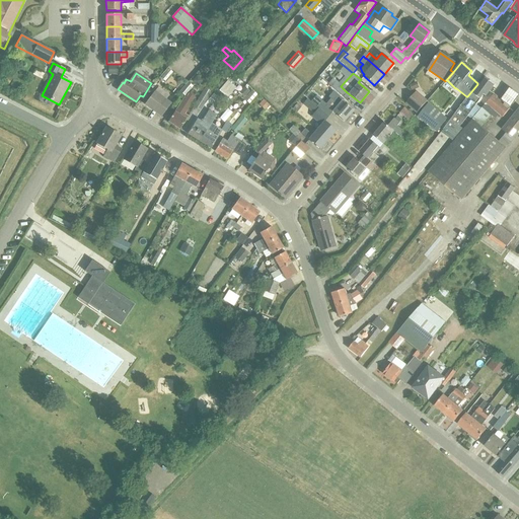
[(465,99),(474,106),(484,94),(486,95),(494,85),(485,78),(473,93),(471,92),(467,97),(465,99)]
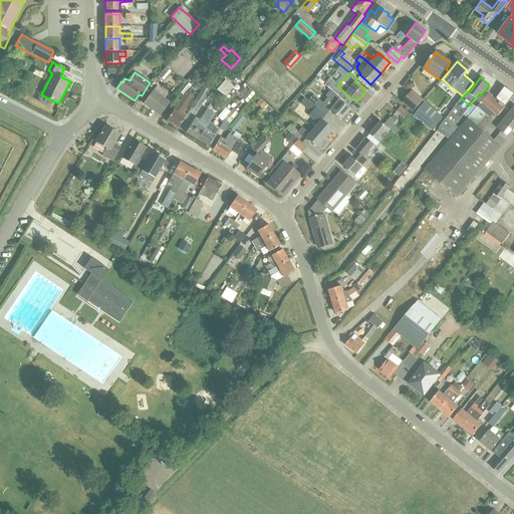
[(234,86),(225,79),(217,89),(225,96),(234,86)]
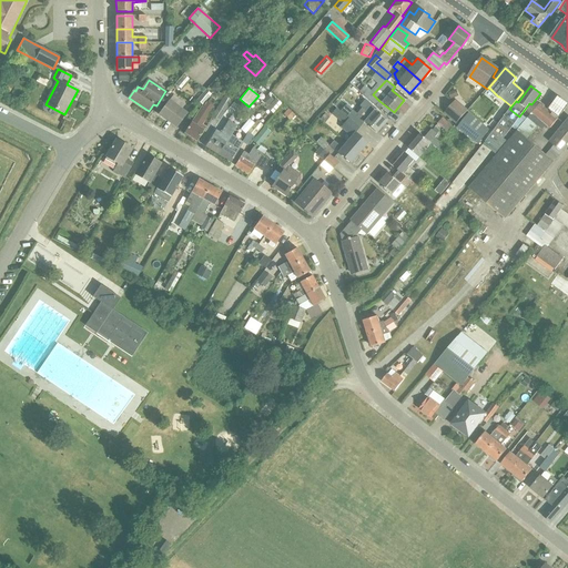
[(362,94),(375,105),(379,101),(373,94),(366,89),(362,94)]
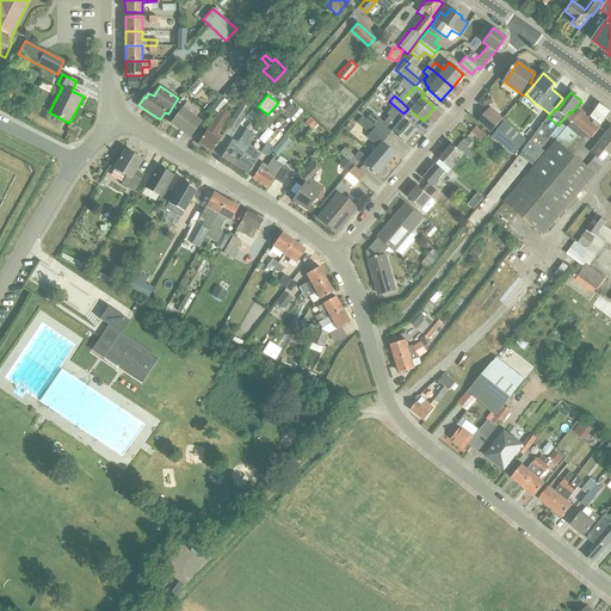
[(242,100),(227,125),(235,131),(251,106),(242,100)]
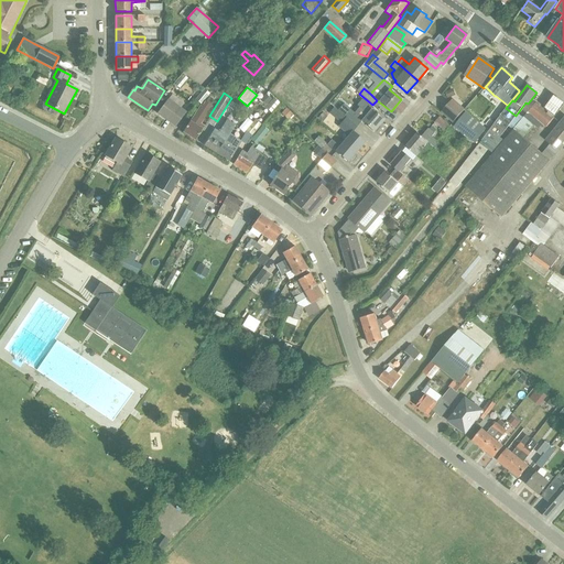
[(563,98),(556,94),(548,107),(559,114),(563,106),(563,98)]
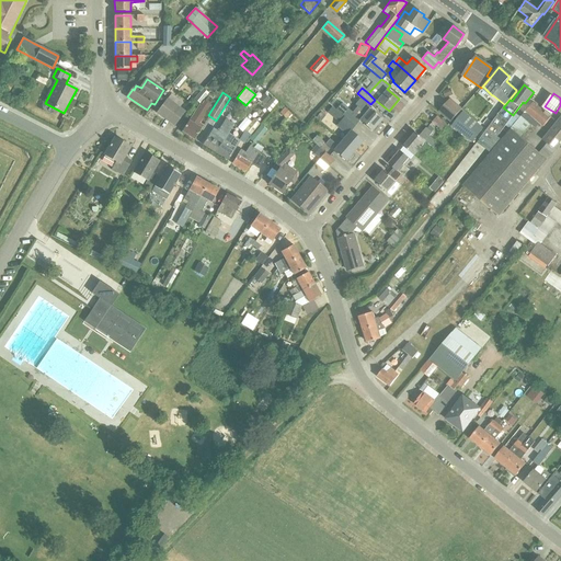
[(184,112),(179,109),(183,103),(171,94),(157,113),(174,126),(184,112)]
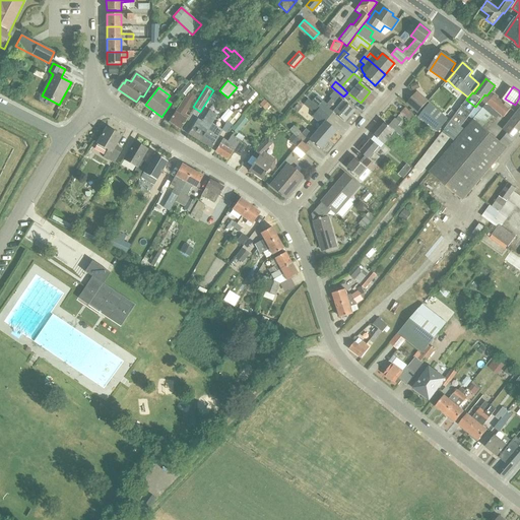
[(407,104),(417,113),(429,102),(417,92),(407,104)]
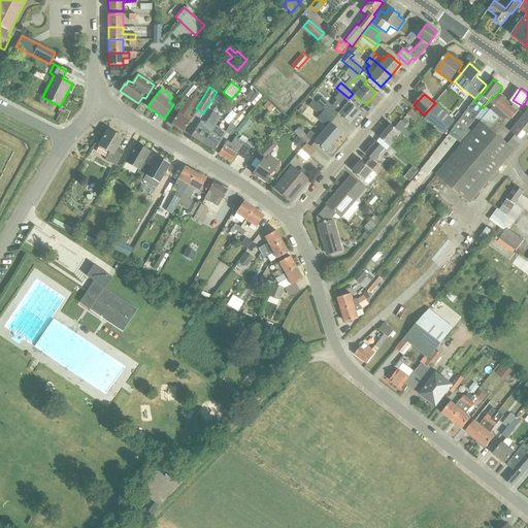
[(187,97),(177,113),(171,124),(183,131),(191,118),(188,116),(196,102),(194,102),(197,98),(192,95),(190,99),(187,97)]
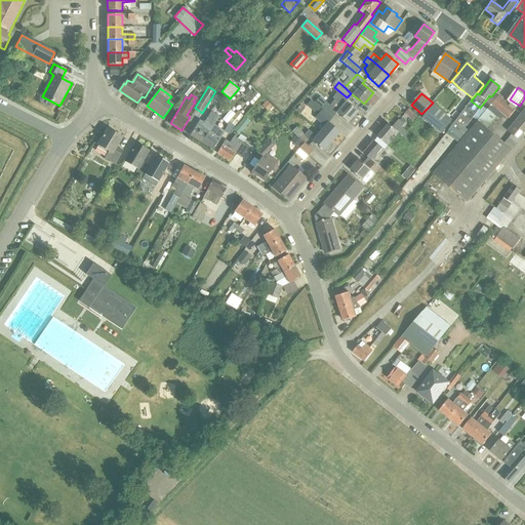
[(320,96),(315,103),(322,109),(332,118),(336,113),(348,122),(357,111),(346,102),(348,101),(340,94),(335,101),(334,99),(330,105),(320,96)]
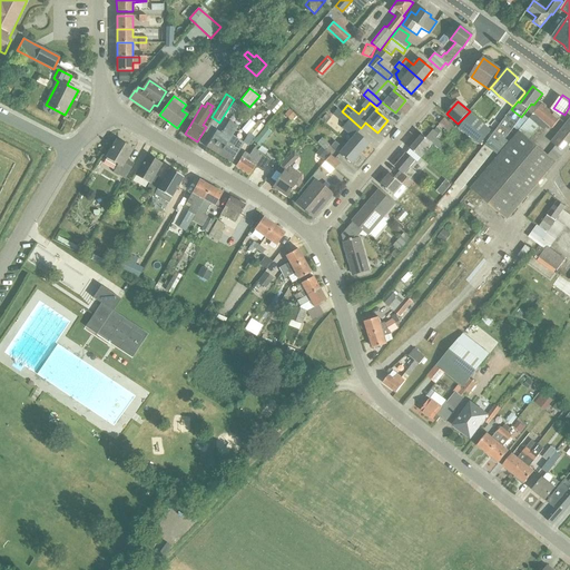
[(509,141),(498,155),(499,155),(481,176),(471,189),(495,209),(507,219),(556,161),(529,139),(537,129),(537,128),(539,126),(543,130),(546,128),(548,129),(550,127),(552,128),(560,119),(541,104),(534,112),(533,112),(518,130),(518,131),(509,141)]
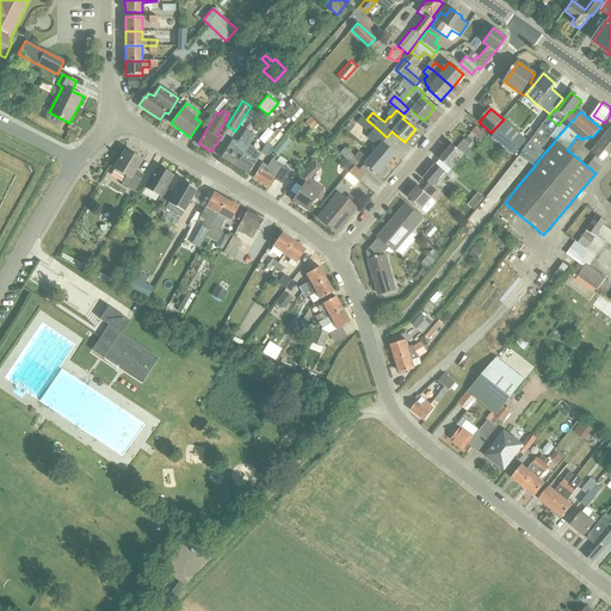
[(378,147),(372,153),(386,165),(395,153),(382,142),(387,137),(375,127),(366,119),(362,116),(357,122),(369,134),(366,136),(378,147)]
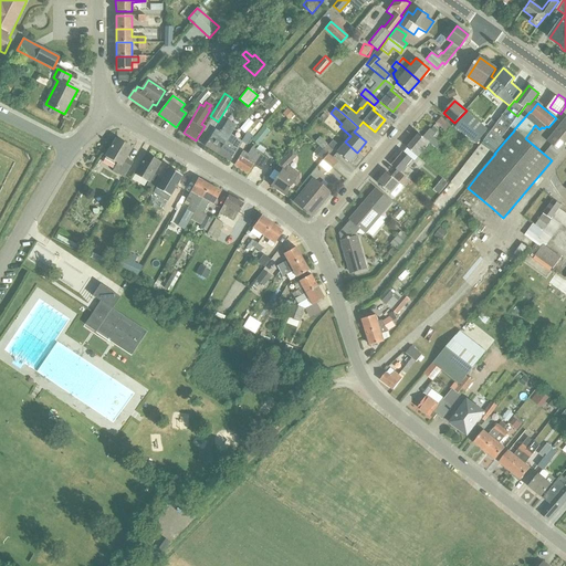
[(490,150),(494,154),(505,140),(501,138),(517,116),(507,108),(474,154),(450,184),(458,189),(490,150)]
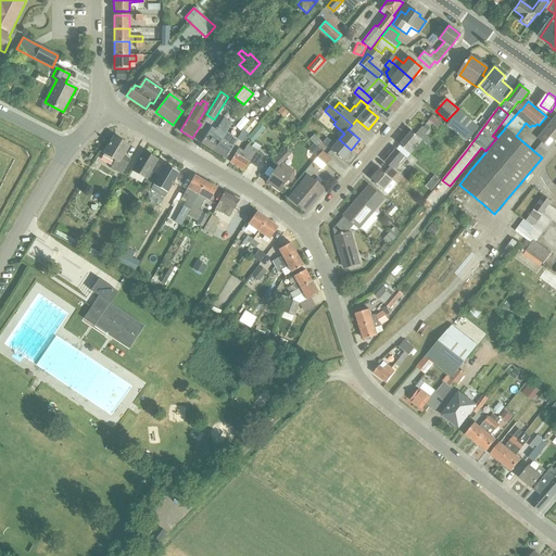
[(459,111),(447,125),(468,141),(479,127),(469,119),(459,111)]
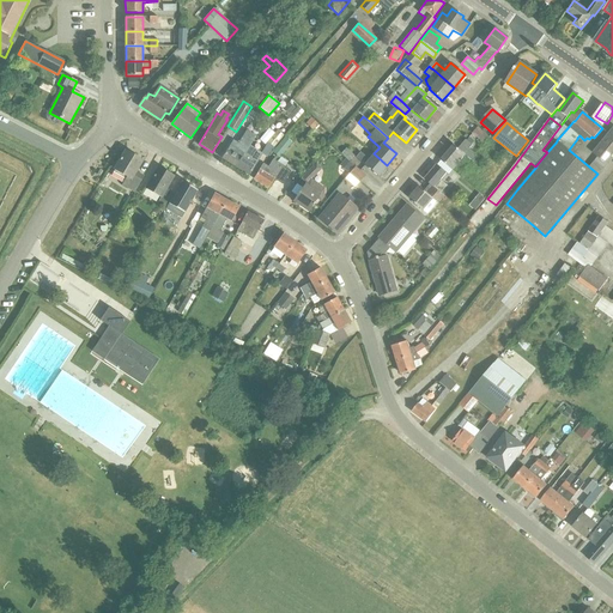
[(473,133),(484,143),(490,138),(478,127),(473,133)]
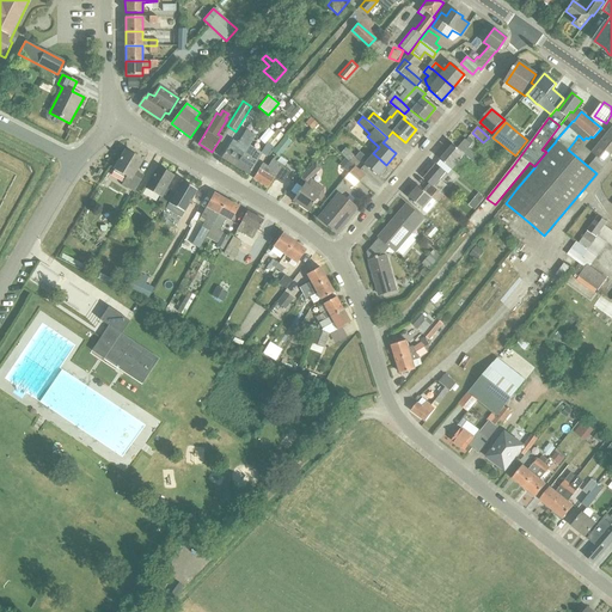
[(594,163),(603,169),(611,157),(611,128),(592,153),(598,158),(594,163)]
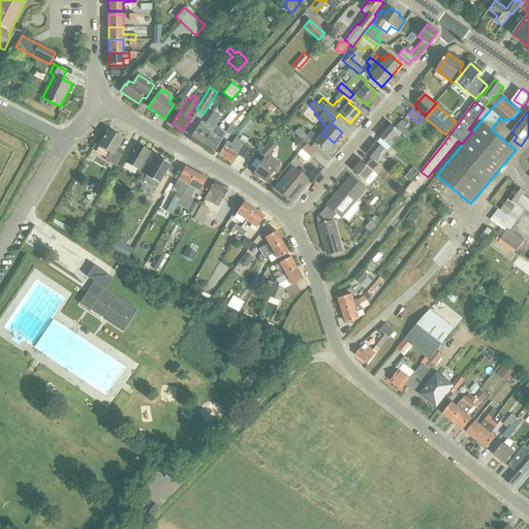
[(192,136),(203,144),(208,135),(216,125),(221,118),(213,112),(206,123),(201,121),(192,136)]
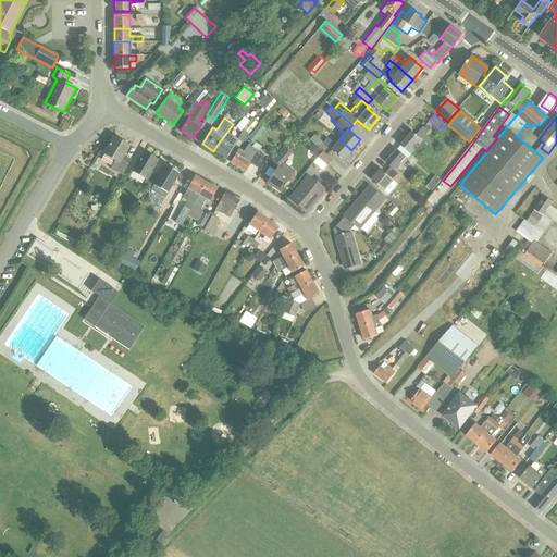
[(251,119),(243,128),(249,134),(258,123),(251,119)]
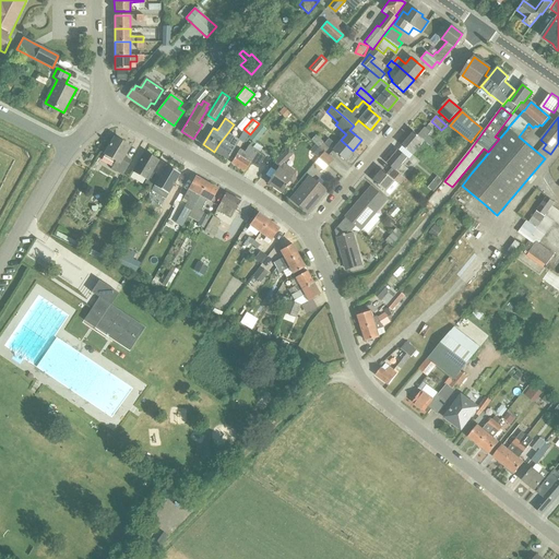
[(260,125),(248,139),(254,144),(266,130),(260,125)]
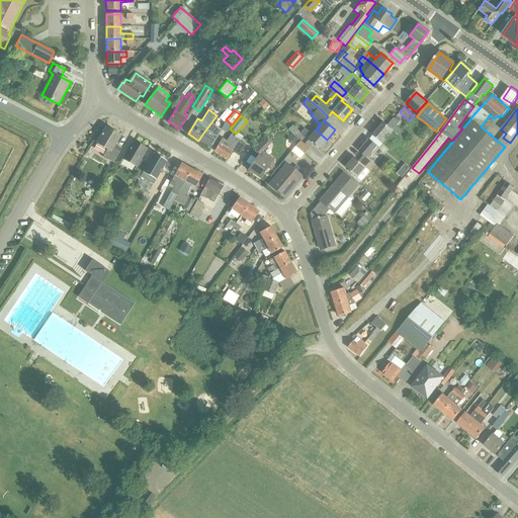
[(372,134),(373,135),(372,136),(382,144),(387,139),(387,138),(394,131),(400,137),(403,134),(402,130),(397,125),(399,122),(394,118),(386,125),(383,122),(378,128),(377,127),(372,134)]
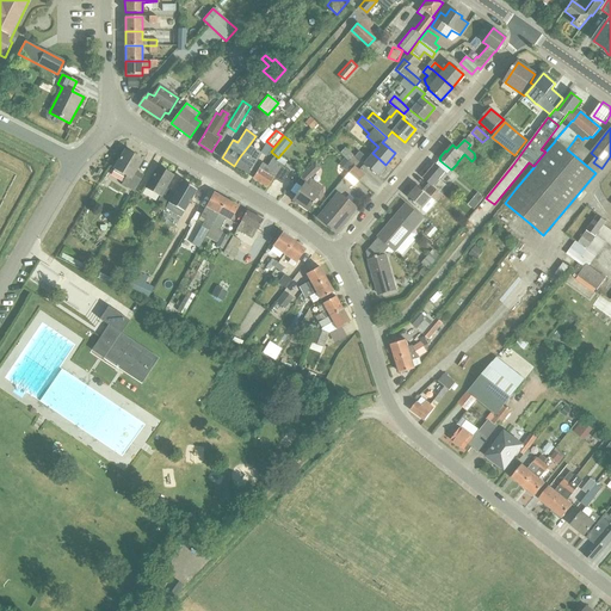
[(240,156),(234,166),(248,174),(261,153),(255,149),(250,144),(240,156)]
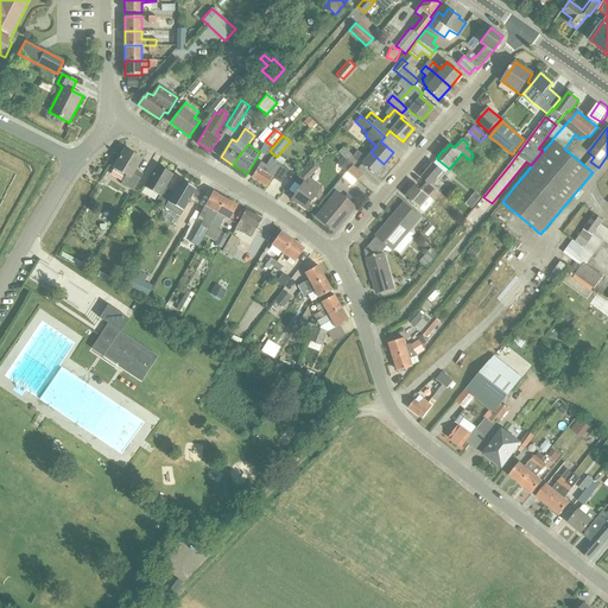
[(339,152),(347,159),(350,154),(342,147),(339,152)]
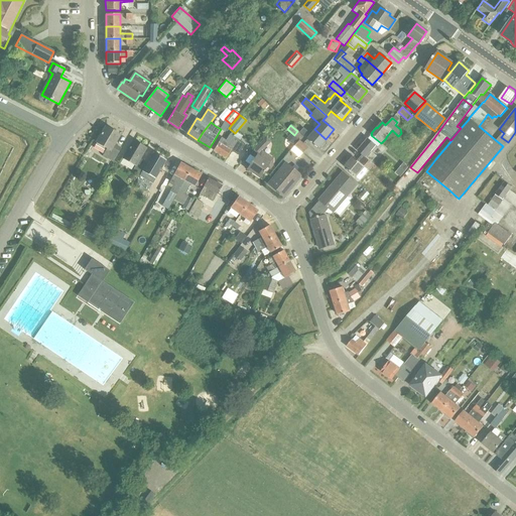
[(103,155),(113,161),(120,148),(114,145),(120,135),(106,127),(96,143),(103,147),(102,148),(106,150),(103,155)]
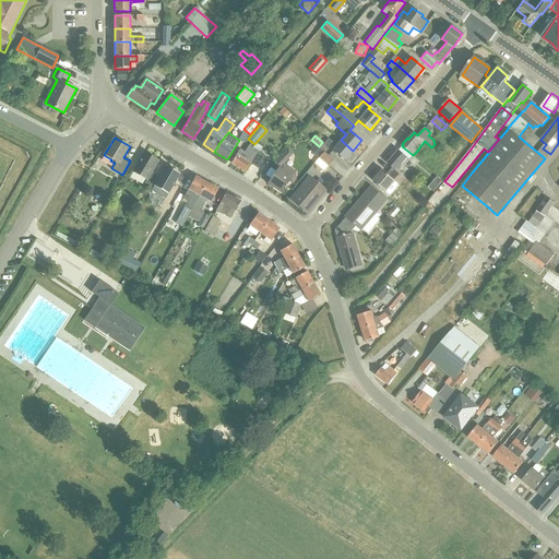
[(353,151),(341,140),(336,145),(329,139),(324,143),(344,161),(353,151)]
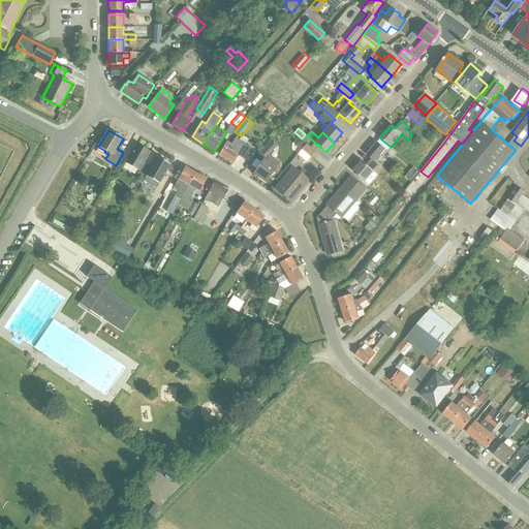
[(219,154),(231,162),(237,155),(244,159),(251,148),(244,144),(236,137),(231,144),(227,142),(224,146),(219,154)]
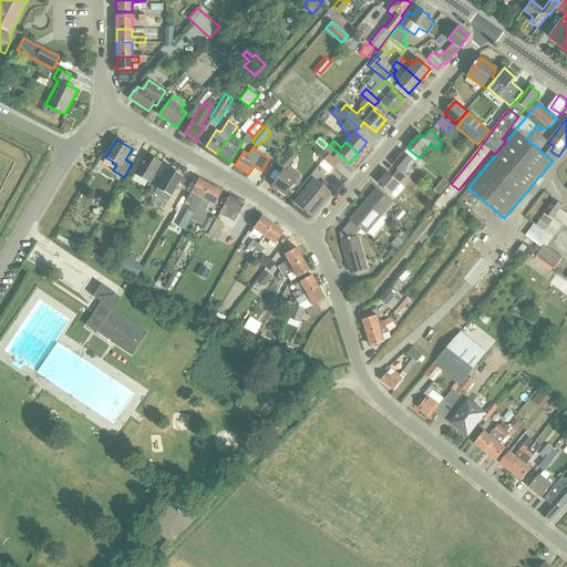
[(285,168),(282,172),(272,186),(286,196),(294,185),(297,187),(300,183),(300,175),(287,166),(298,155),(292,151),(280,164),(285,168)]
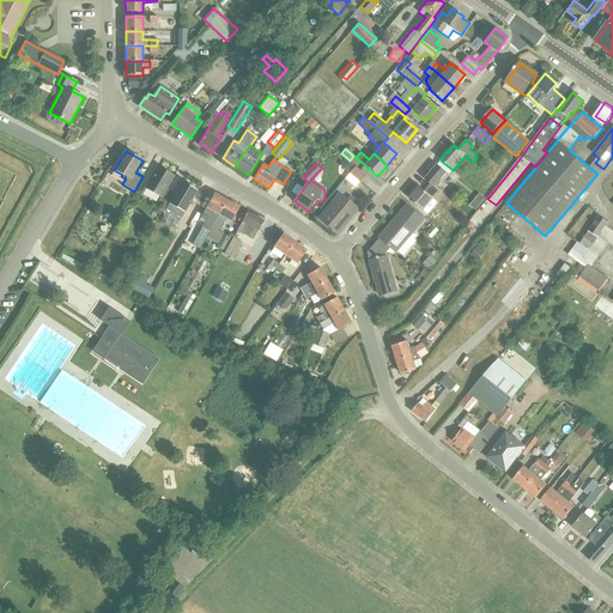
[(425,178),(430,183),(444,195),(447,193),(444,190),(448,186),(441,180),(447,174),(437,165),(425,178)]
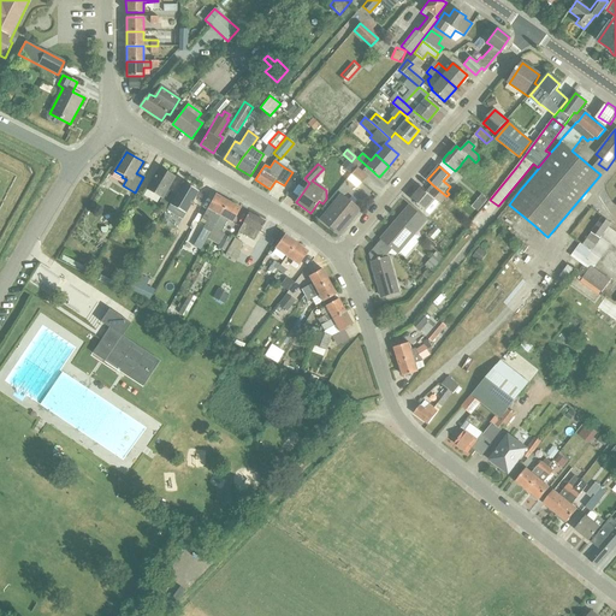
[(167,189),(175,177),(158,167),(146,189),(161,197),(159,202),(166,206),(173,193),(167,189)]
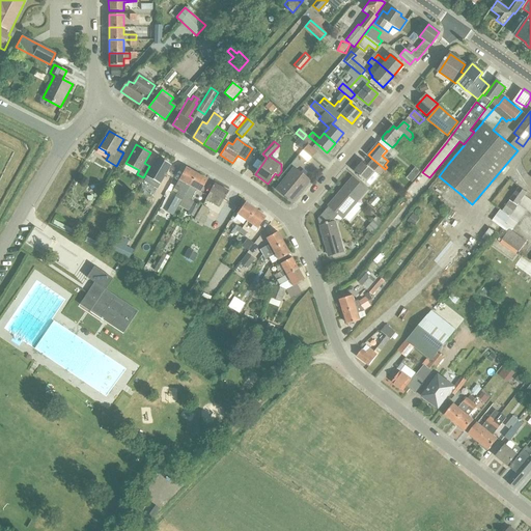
[(307,144),(303,150),(312,158),(316,152),(307,144)]
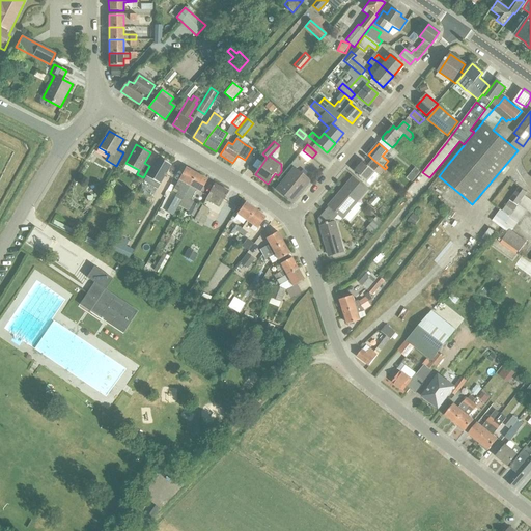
[(158,158),(144,182),(157,189),(171,166),(158,158)]
